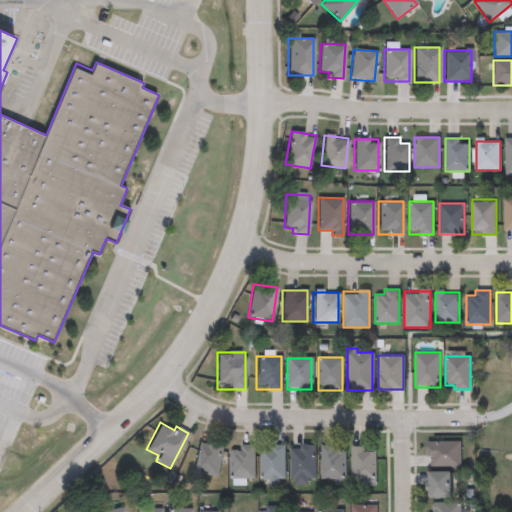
[(192,470),(200,439),(224,445),(216,477),(192,470)]
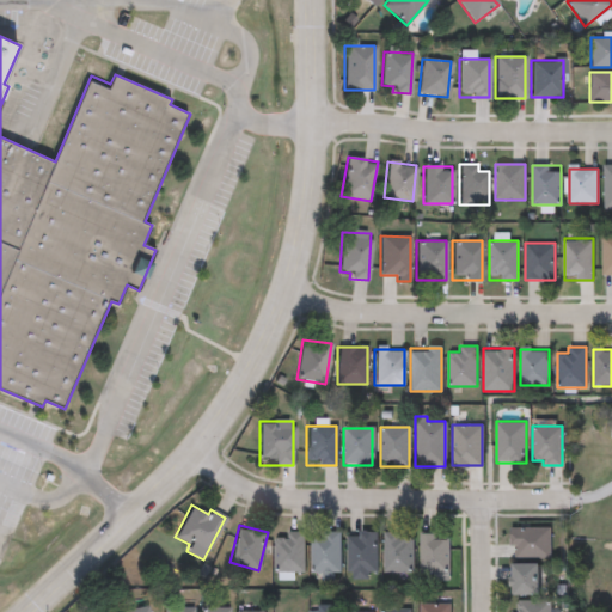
[(550,557),(509,557),(509,527),(550,527),(550,557)]
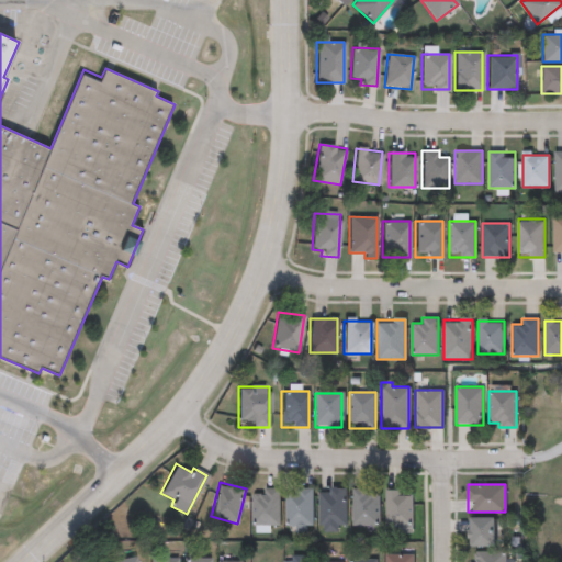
[(253,525),(253,493),(262,493),(262,489),(279,489),(279,525),(253,525)]
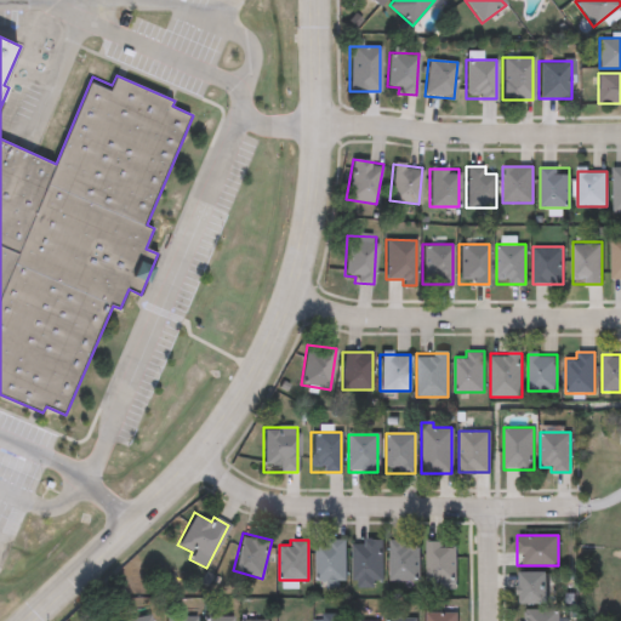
[(345,540),(345,580),(317,580),(317,547),(328,547),(328,540),(345,540)]
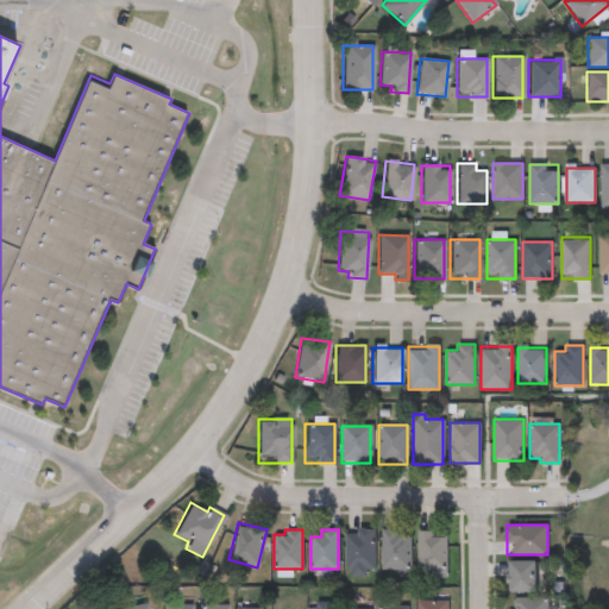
[(374,529),(374,573),(345,573),(345,529),(374,529)]
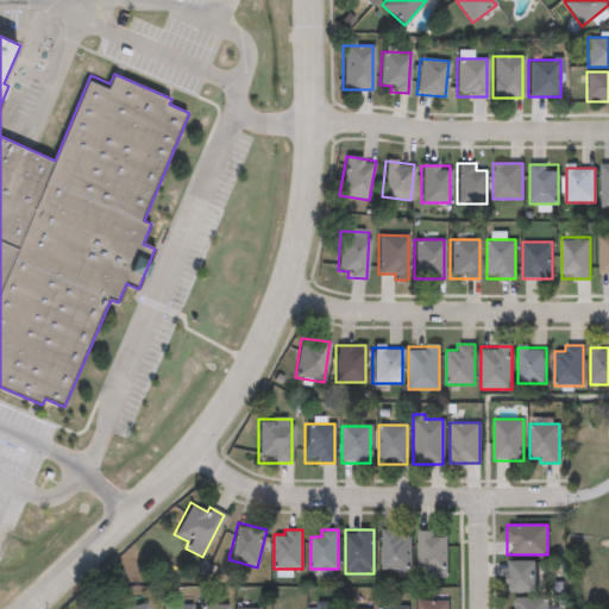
[(382,570),(382,529),(400,529),(400,534),(410,534),(410,570),(382,570)]
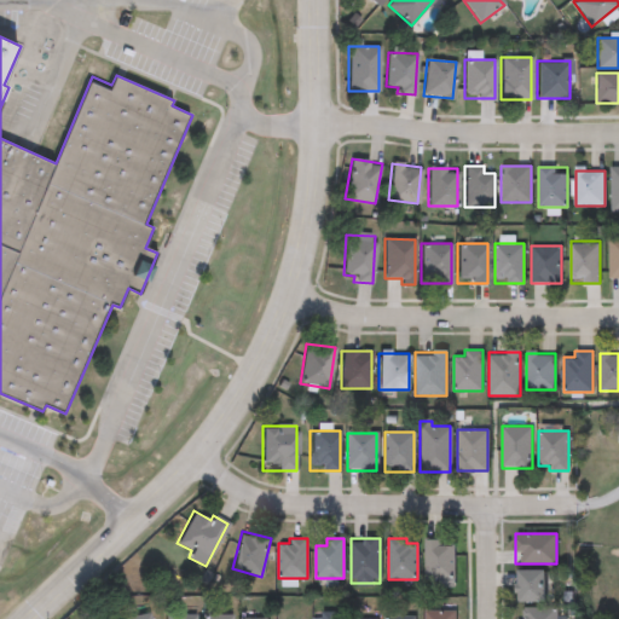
[(453,578),(423,578),(423,541),(453,541),(453,578)]
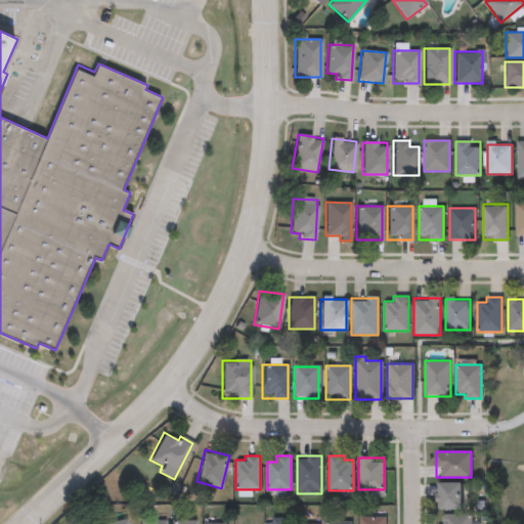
[(438,511),(438,483),(461,483),(461,511),(438,511)]
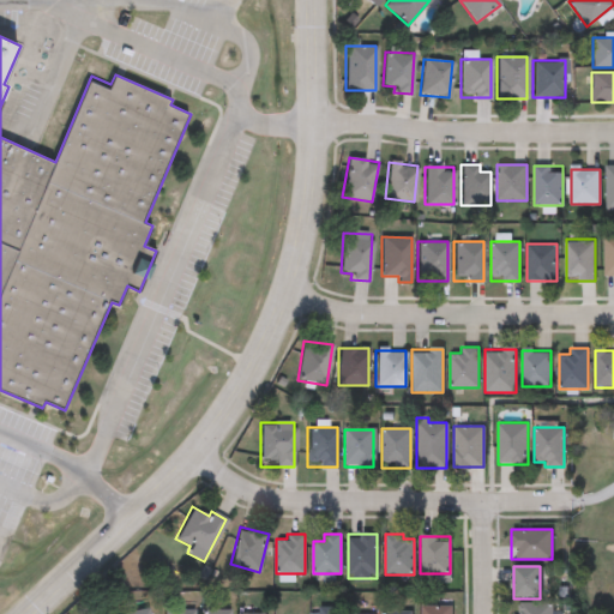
[(513,613),(513,603),(552,603),(552,613),(513,613)]
